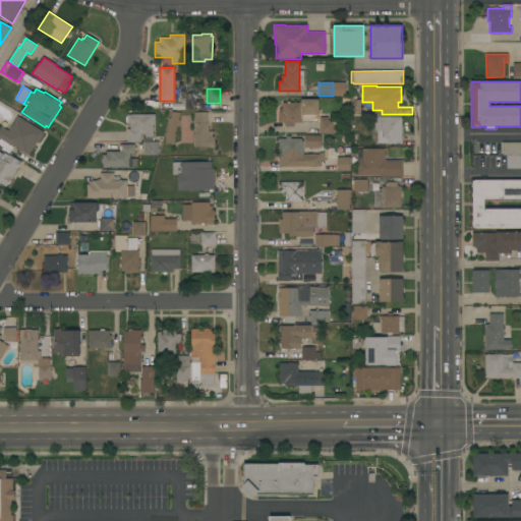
[(301,103),(301,99),(319,99),(319,111),(320,111),(320,114),(319,114),(319,115),(313,115),(313,123),(294,123),(294,126),(285,126),(285,122),(279,122),(279,111),(280,109),(280,108),(281,108),(283,107),(283,102),(301,103)]
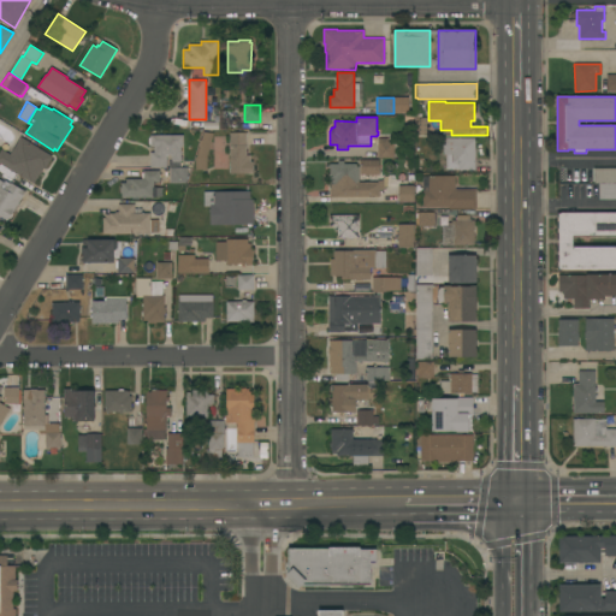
[(426,136),(419,136),(419,134),(415,134),(415,118),(426,118),(426,136)]
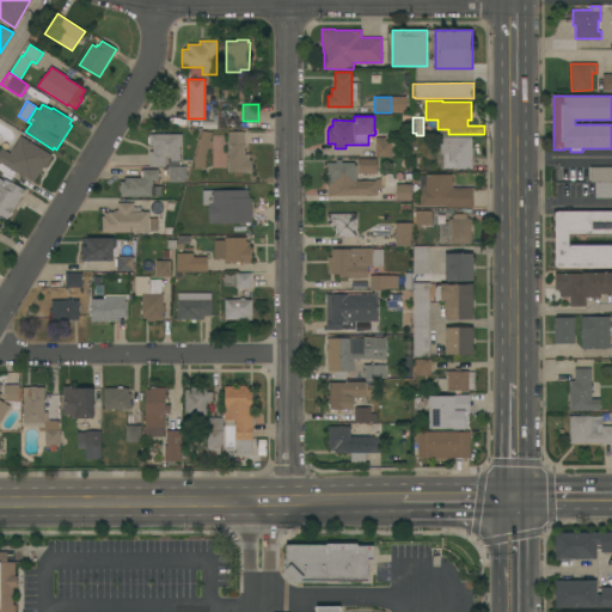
[(206,169),(195,169),(195,155),(202,130),(212,133),(206,154),(206,169)]
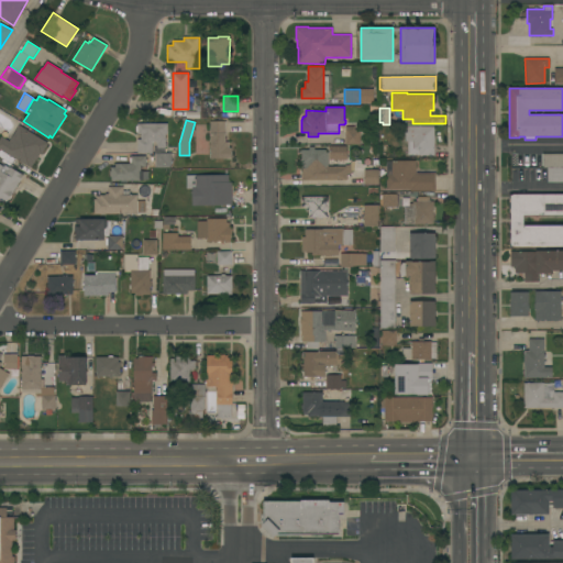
[(224,121),(225,142),(229,142),(229,147),(232,147),(232,159),(223,159),(223,158),(210,158),(210,121),(224,121)]
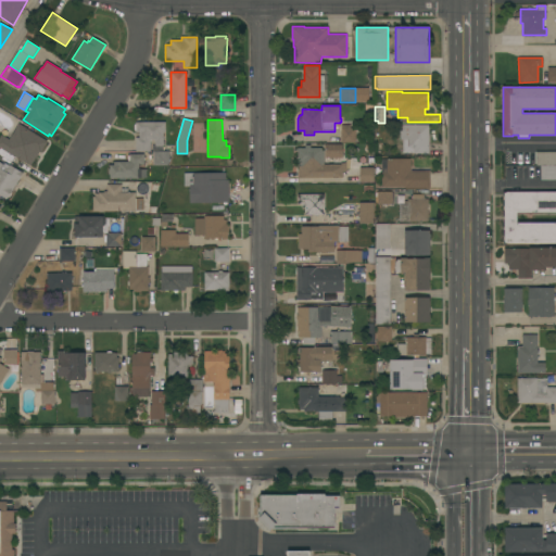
[(165,133),(164,133),(164,146),(155,146),(154,140),(151,140),(151,151),(136,151),(136,137),(139,137),(139,133),(136,133),(136,122),(165,122),(165,133)]
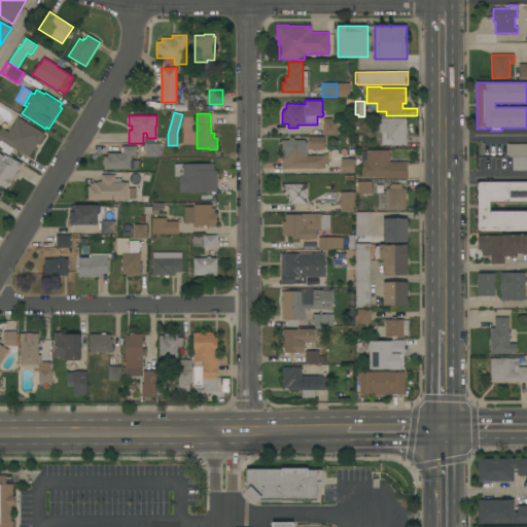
[(0,139),(0,129),(1,128),(9,133),(18,117),(45,133),(38,144),(35,142),(27,155),(0,139)]
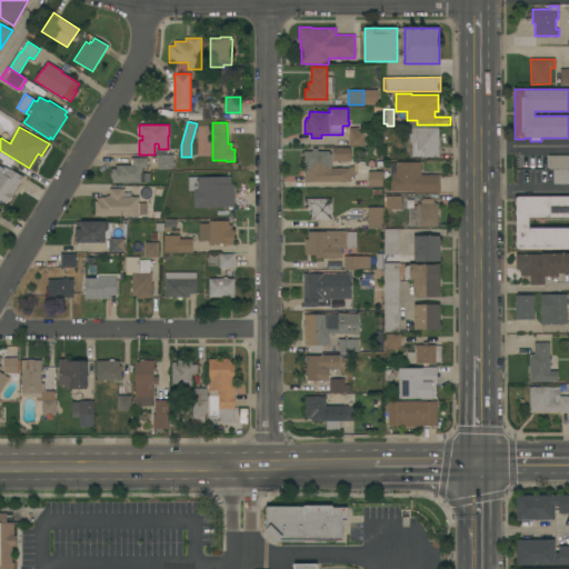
[(197,156),(197,127),(210,127),(210,156),(197,156)]
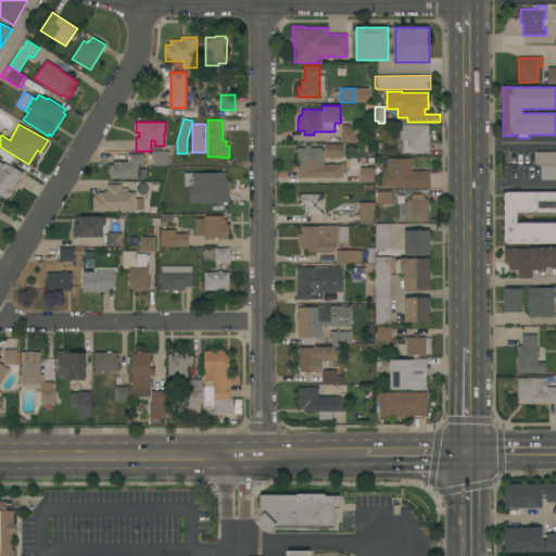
[(341,142),(341,125),(350,125),(350,128),(355,128),(355,142),(341,142)]
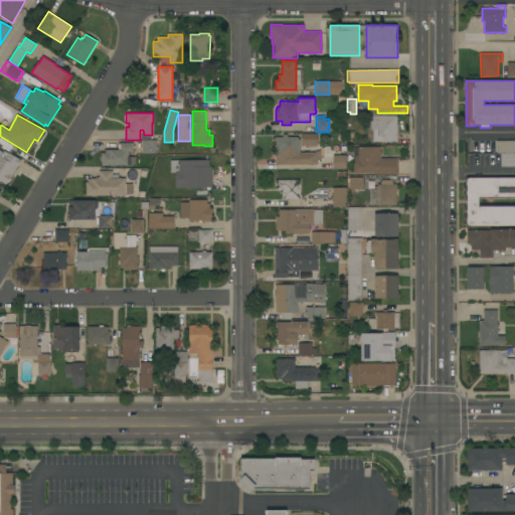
[(397,142),(382,142),(373,142),(373,130),(370,130),(370,116),(397,116),(397,142)]
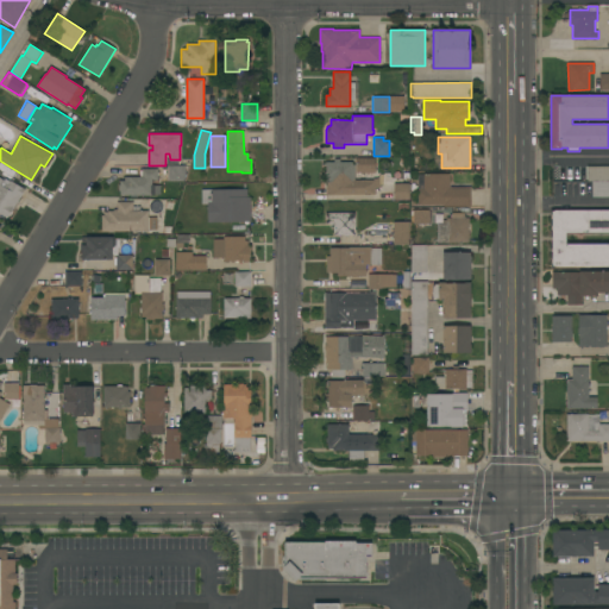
[(381,175),(383,175),(384,184),(381,184),(381,188),(376,188),(376,195),(326,195),(326,162),(334,162),(334,158),(340,158),(340,162),(352,162),(352,164),(355,164),(355,180),(374,180),(374,179),(378,179),(381,175)]
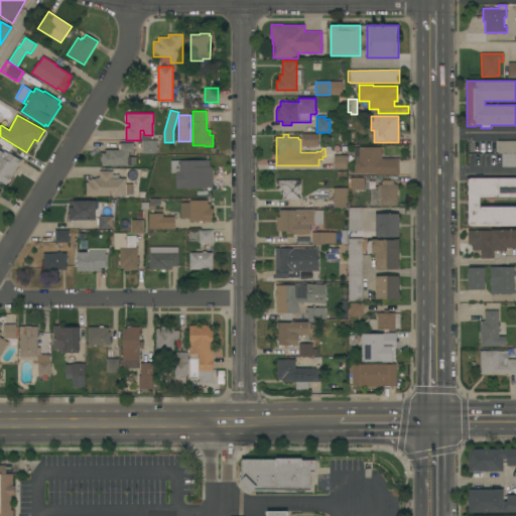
[(302,146),(301,134),(317,134),(317,146),(302,146)]
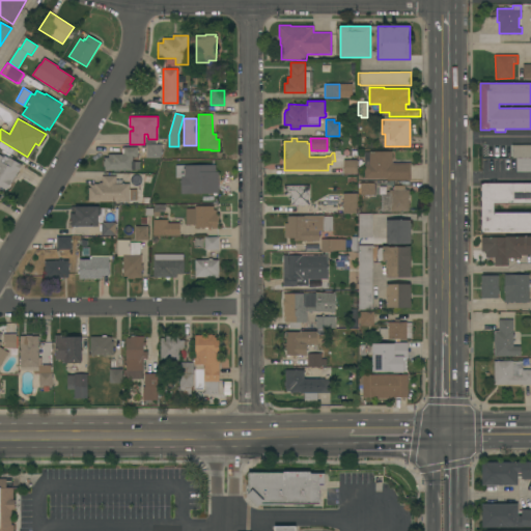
[(162,158),(146,158),(146,144),(162,144),(162,158)]
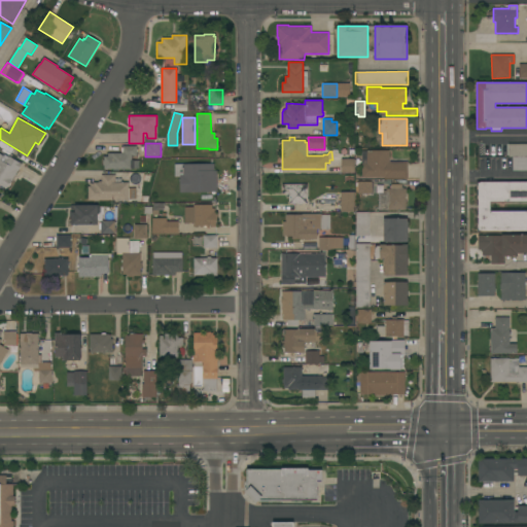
[(526,144),(526,171),(513,171),(513,157),(507,157),(507,144),(526,144)]
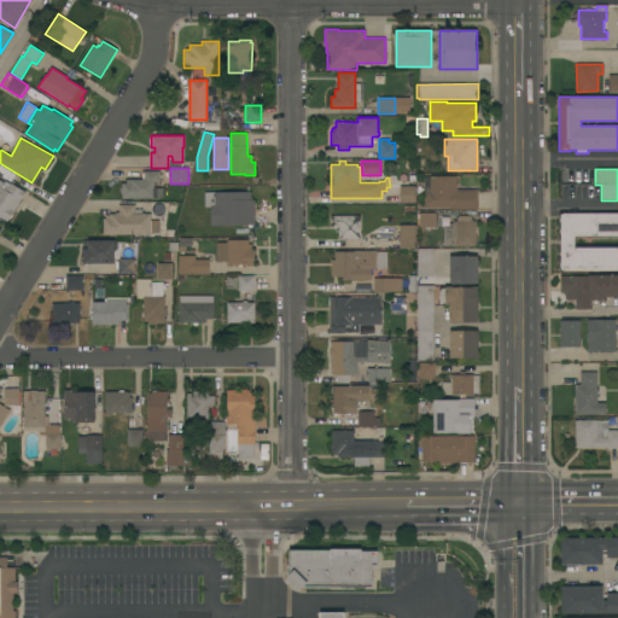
[(161,182),(155,182),(155,188),(163,187),(163,198),(155,198),(139,198),(139,200),(132,200),(132,198),(122,198),(122,194),(121,194),(121,187),(122,187),(122,184),(127,182),(127,180),(144,180),(144,172),(161,172),(161,182)]
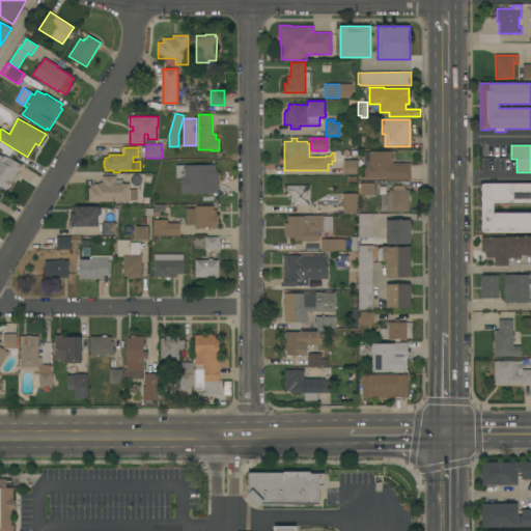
[(411,180),(408,180),(408,179),(387,179),(364,179),(364,152),(369,152),(369,151),(392,151),(392,163),(411,163),(411,180)]
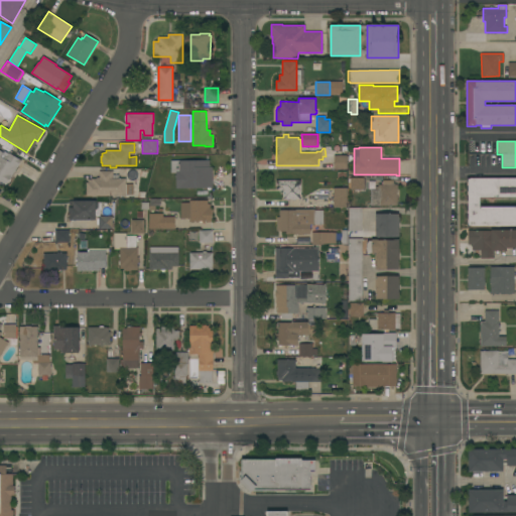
[(10,178),(10,179),(9,182),(7,182),(6,184),(0,180),(0,149),(3,152),(4,151),(8,153),(9,152),(21,160),(10,178)]
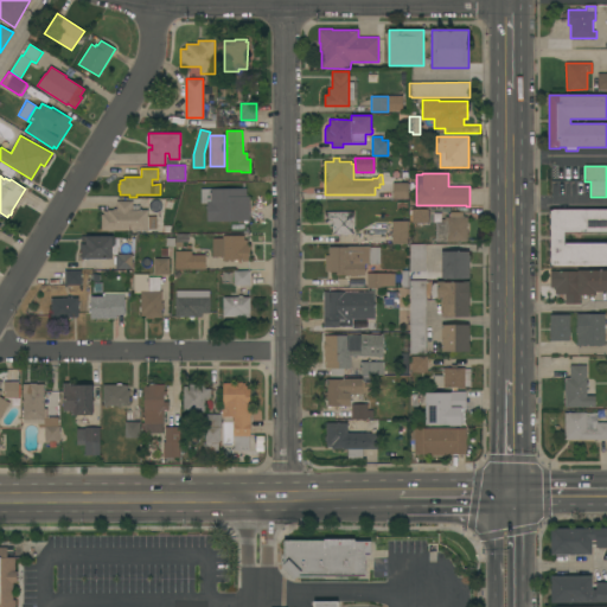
[(408,199),(394,199),(394,183),(409,183),(408,199)]
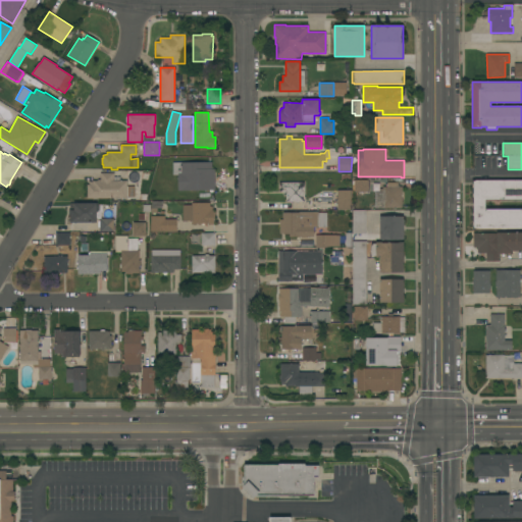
[(178,191),(177,173),(181,173),(180,163),(212,162),(212,169),(214,169),(215,191),(178,191)]
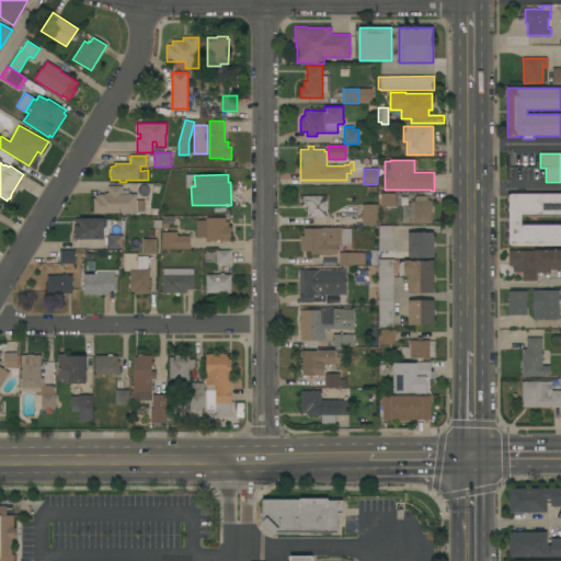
[(93,213),(93,198),(95,198),(95,195),(100,195),(100,194),(105,194),(105,193),(107,193),(107,186),(123,185),(123,190),(128,190),(128,194),(137,194),(137,201),(145,201),(145,212),(137,212),(137,213),(93,213)]
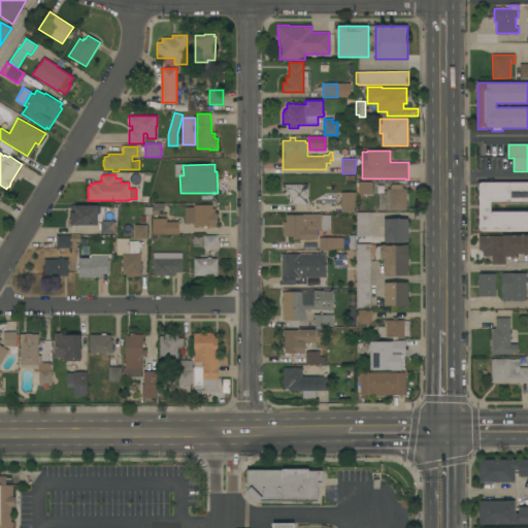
[(358,194),(358,193),(357,193),(357,183),(359,183),(359,182),(372,182),(372,183),(373,184),(373,193),(372,193),(372,194),(358,194)]
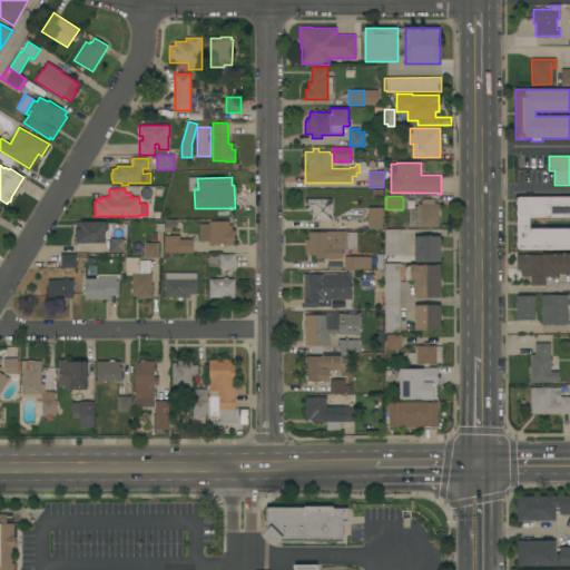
[(569,249),(520,249),(520,251),(516,251),(516,196),(569,196),(569,218),(531,219),(531,227),(569,227),(569,249)]
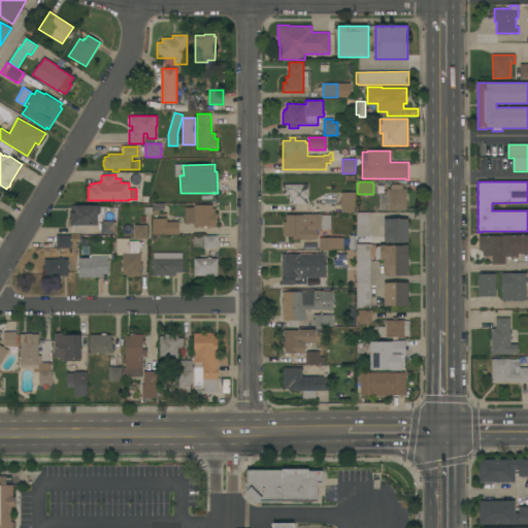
[(307,203),(289,203),(289,198),(287,198),(287,194),(283,194),(283,185),(307,185),(307,203)]
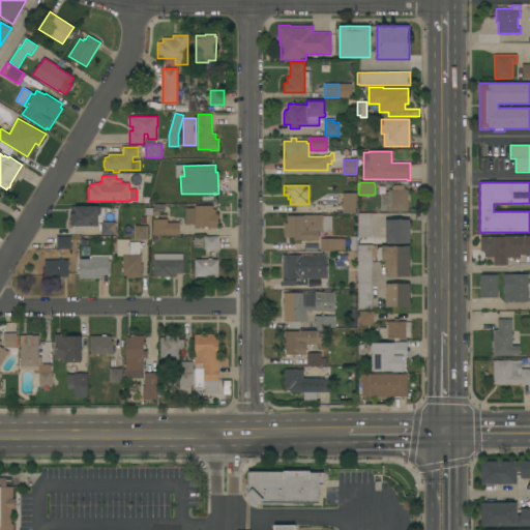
[(385,195),(385,192),(388,192),(388,189),(393,189),(393,185),(405,185),(404,189),(408,189),(408,211),(381,211),(381,194),(385,195)]
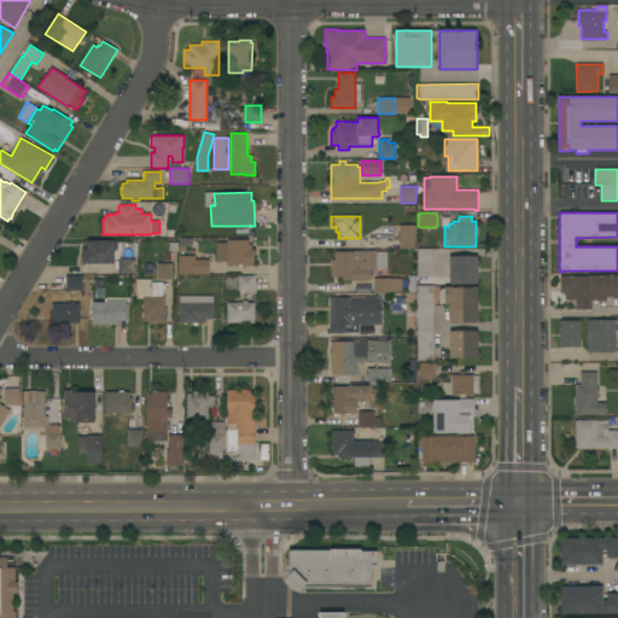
[(418,249),(400,249),(400,226),(417,226),(418,249)]
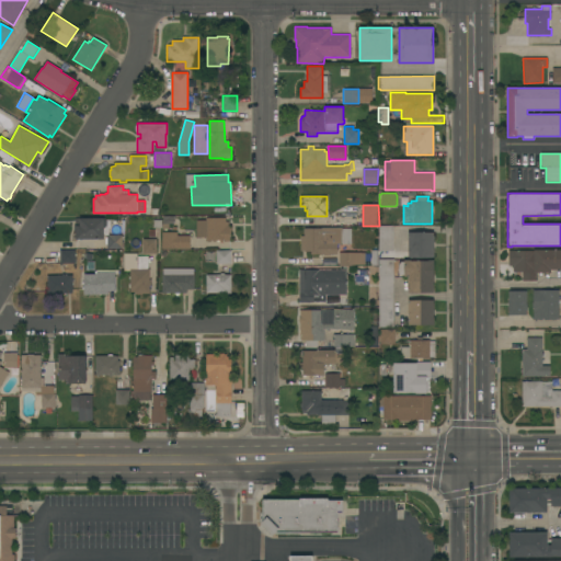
[(123,236),(122,236),(122,249),(107,249),(107,235),(104,235),(104,239),(76,239),(76,230),(73,230),(73,226),(76,225),(76,218),(105,218),(106,220),(106,226),(117,226),(117,219),(125,219),(123,236)]
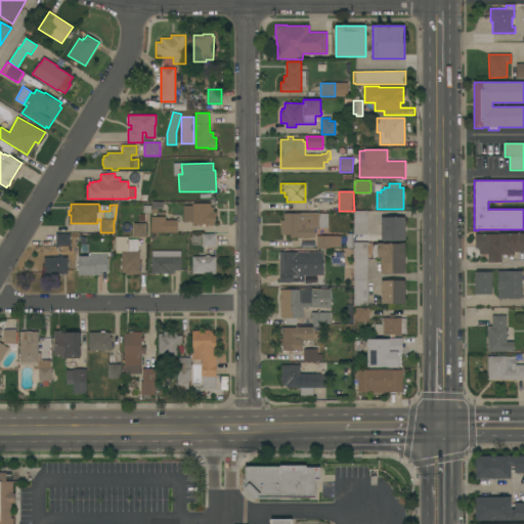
[(192,225),(192,222),(183,222),(183,206),(192,206),(192,204),(213,204),(213,211),(215,211),(215,225),(192,225)]
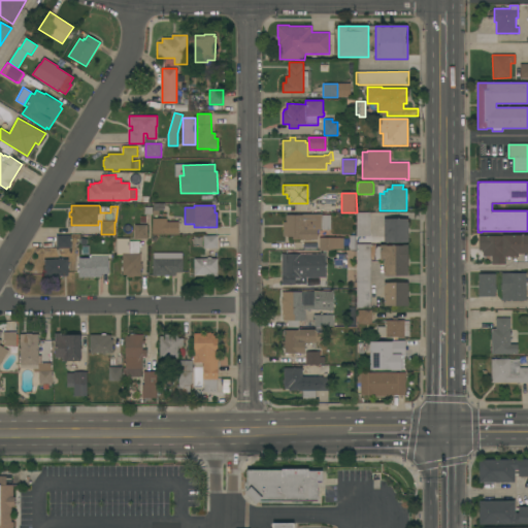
[(357,236),(357,212),(370,212),(370,236),(357,236)]
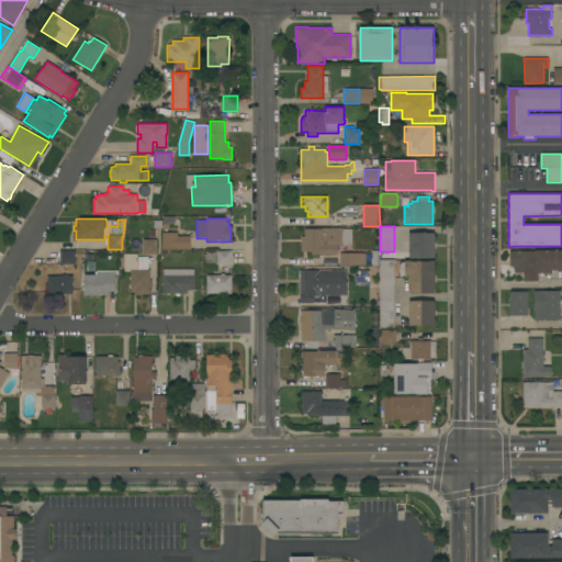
[(343,229),(351,228),(352,245),(338,245),(338,255),(330,255),(330,256),(324,256),(324,255),(312,255),(312,251),(305,253),(305,251),(302,251),(302,236),(305,236),(305,228),(343,228),(343,229)]
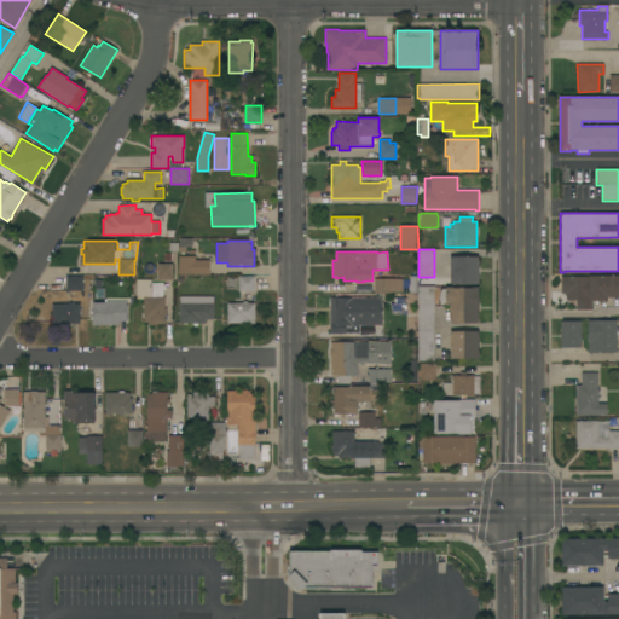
[(196,256),(196,260),(209,260),(209,275),(179,275),(179,256),(196,256)]
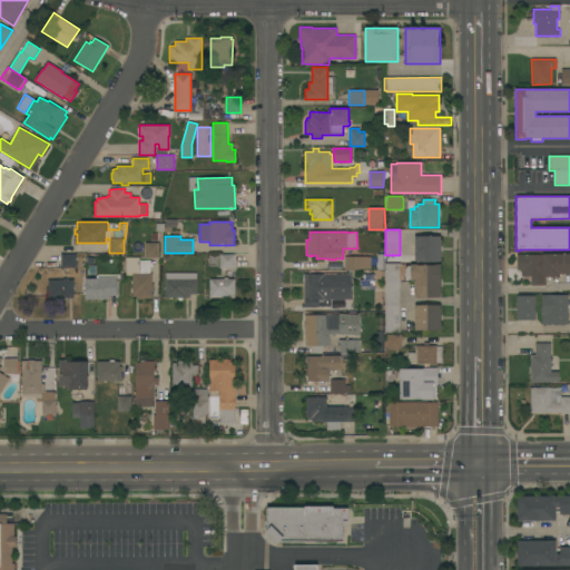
[(415,262),(415,237),(441,237),(441,262),(415,262)]
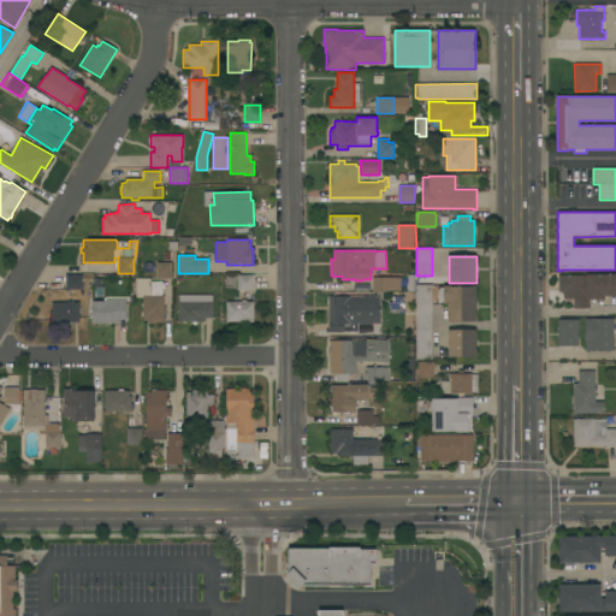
[(157,278),(157,262),(172,262),(172,278),(157,278)]
